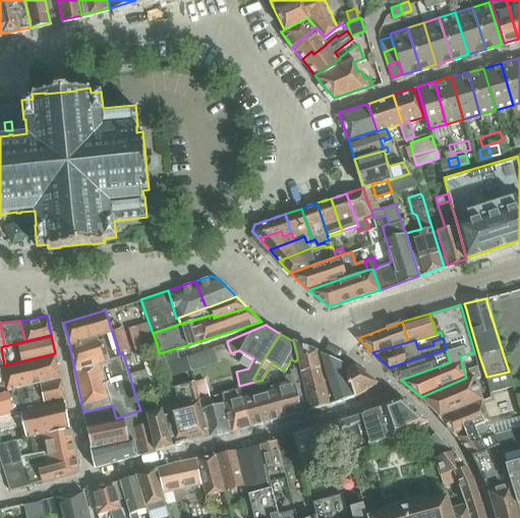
[(315,350),(293,341),(297,356),(297,359),(298,362),(308,408),(329,403),(332,402),(318,356),(315,350)]
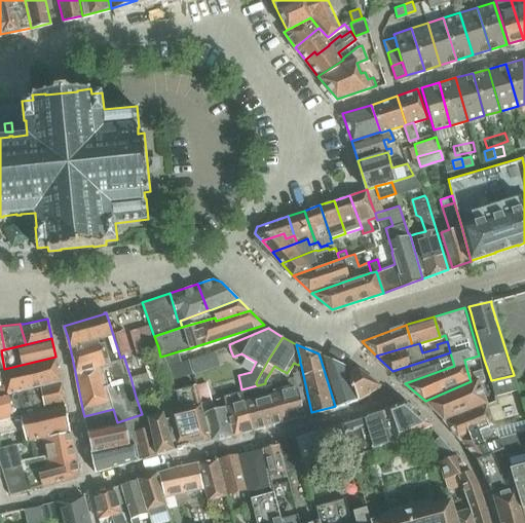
[(190,359),(194,372),(219,364),(215,350),(190,359)]
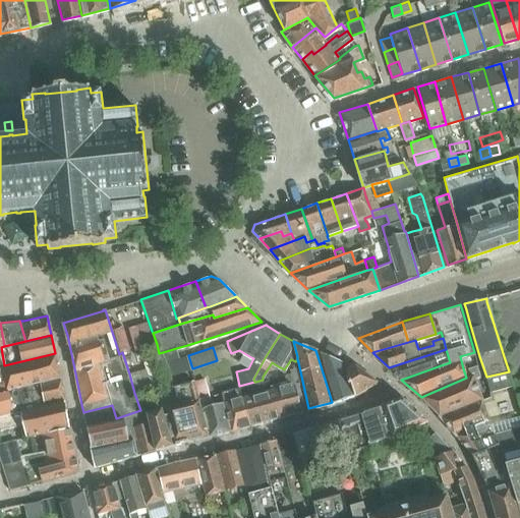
[(176,348),(163,352),(165,356),(167,361),(179,357),(179,356),(176,348)]
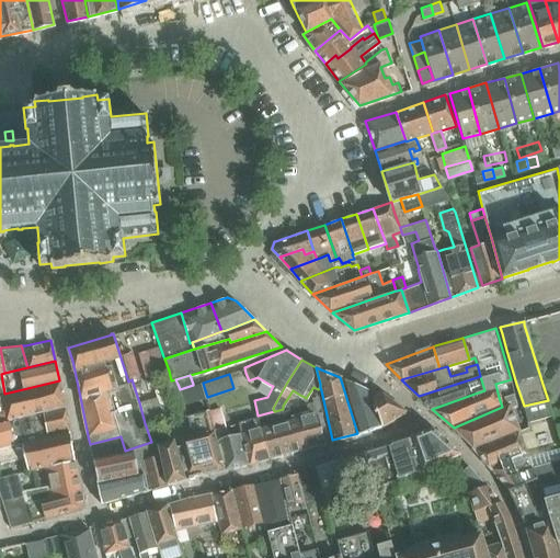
[(345,379),(340,377),(342,384),(357,433),(380,424),(369,389),(356,384),(345,379)]
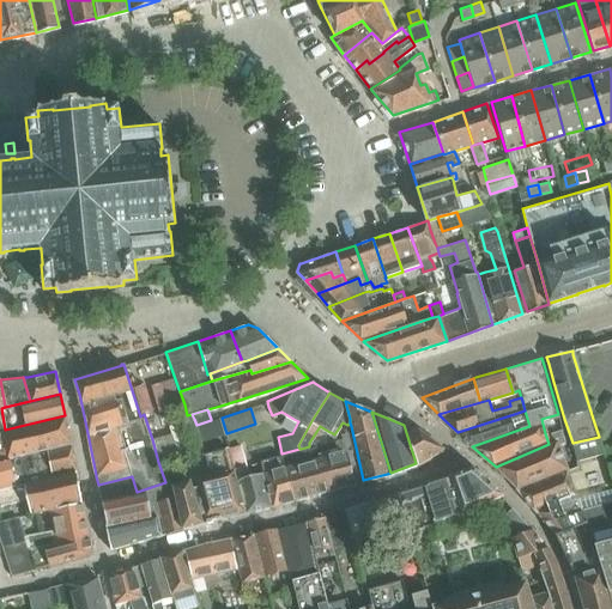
[(514,414),(458,432),(472,446),(519,430),(514,414)]
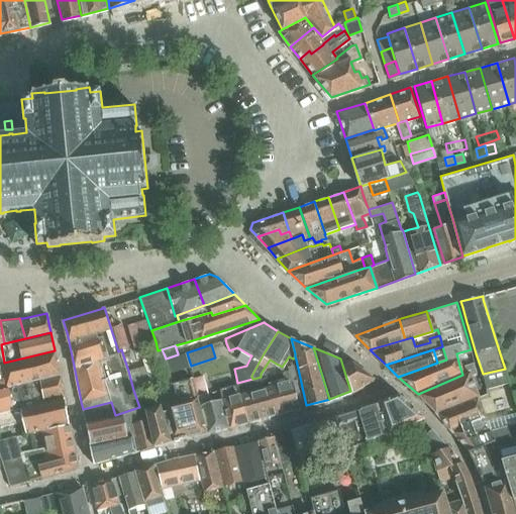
[(4,363),(0,364),(0,368),(5,386),(8,386),(20,383),(32,380),(60,374),(55,350),(4,363)]
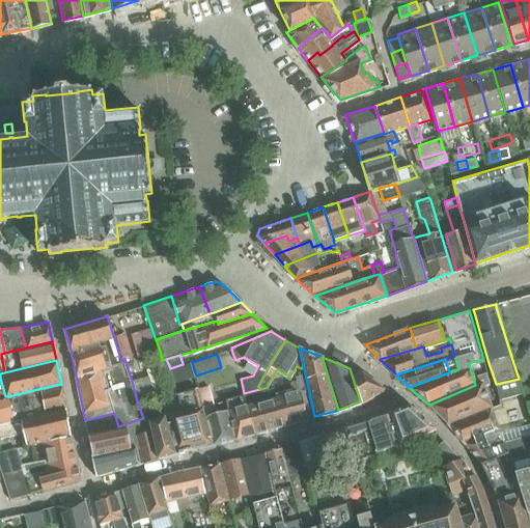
[(183,364),(170,368),(173,380),(194,374),(190,362),(183,364)]
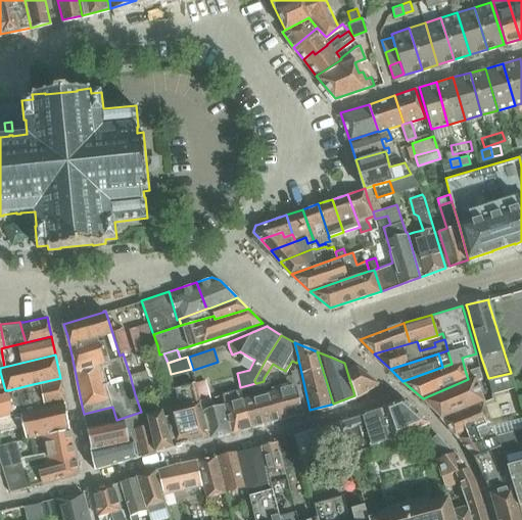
[(346,364),(344,363),(354,395),(359,394),(377,384),(354,367),(346,364)]
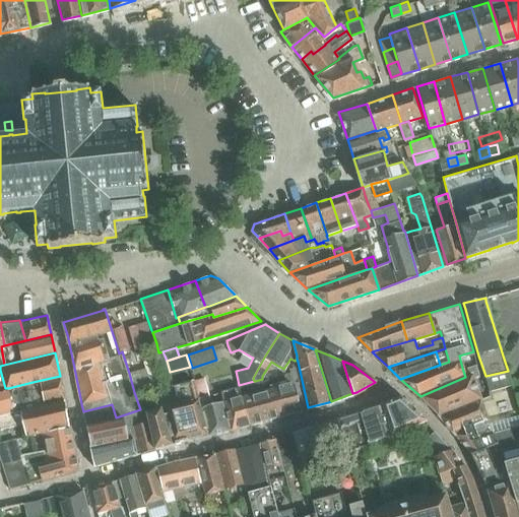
[(294,366),(289,368),(290,372),(300,403),(302,409),(308,407),(298,362),(293,363),(294,366)]
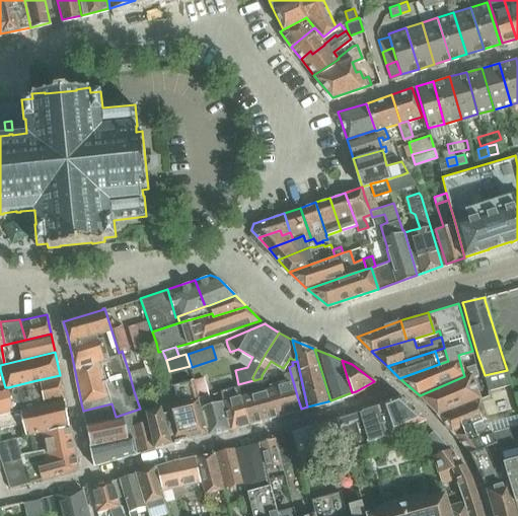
[(471,373),(477,371),(475,363),(461,367),(464,376),(420,395),(438,414),(479,396),(471,373)]
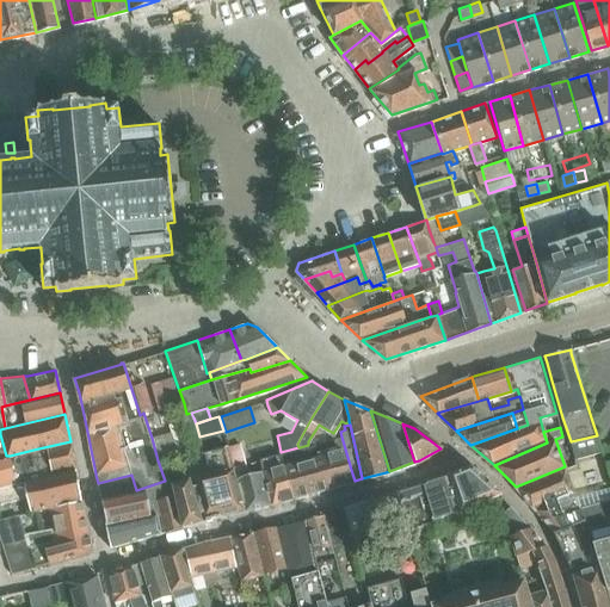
[(170,432),(152,438),(158,460),(177,454),(170,432)]
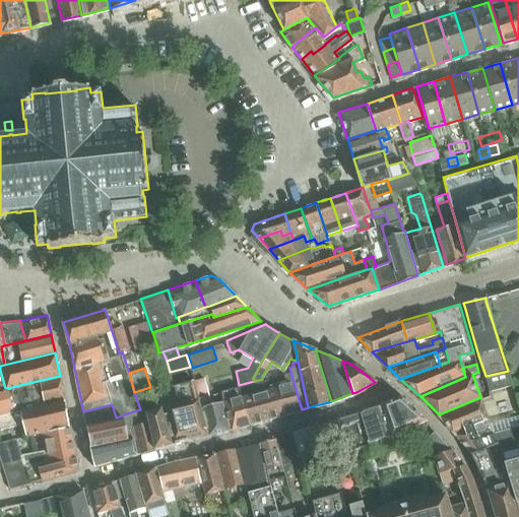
[(508,371),(485,376),(490,389),(511,384),(508,371)]
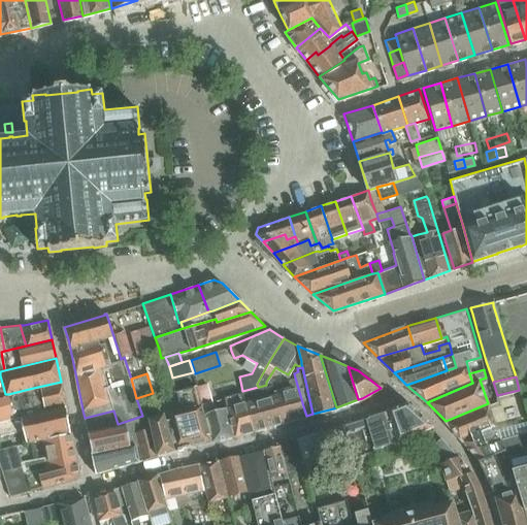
[(289,379),(276,382),(277,389),(278,392),(287,421),(306,416),(304,409),(295,378),(289,379)]
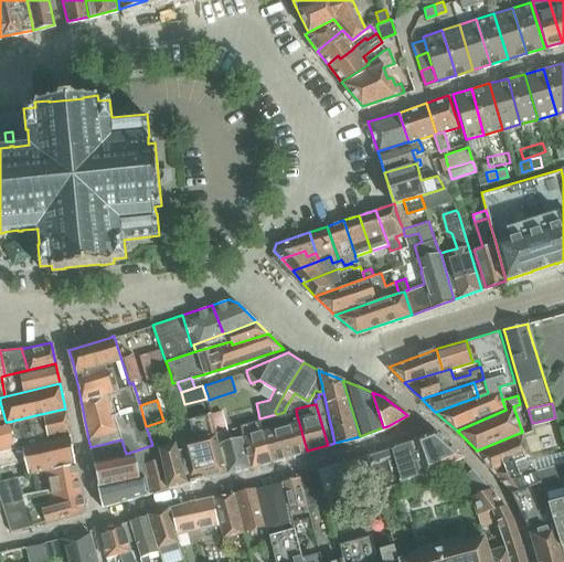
[(6,422),(0,423),(0,451),(63,436),(68,435),(68,420),(66,409),(65,409),(35,415),(22,419),(9,422),(6,422)]
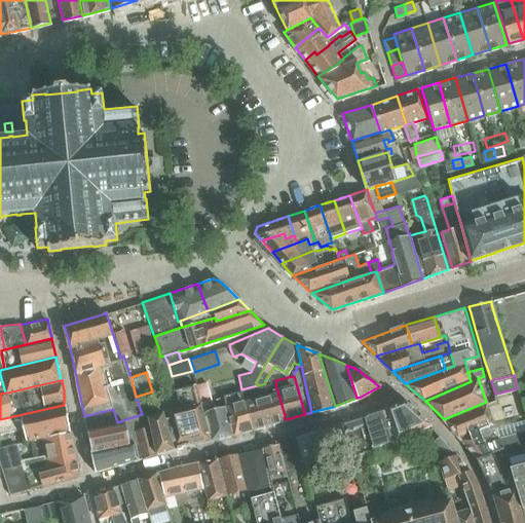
[(207,381),(196,384),(200,402),(212,399),(212,398),(207,381)]
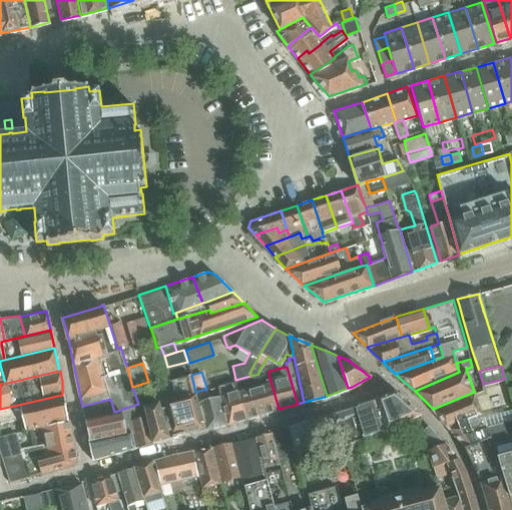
[(177,398),(159,403),(164,418),(170,438),(205,429),(199,404),(196,393),(195,392),(191,375),(190,375),(172,380),(173,384),(177,398)]
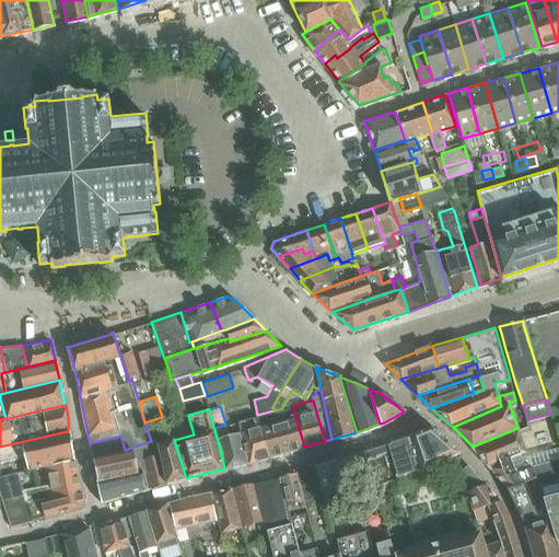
[(291,417),(278,421),(286,452),(304,447),(295,416),(294,413),(290,414),(291,417)]
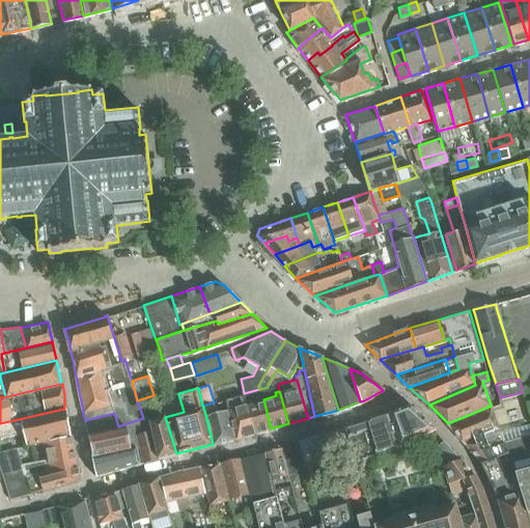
[(243,393),(224,398),(228,410),(235,438),(253,433),(245,400),(243,393)]
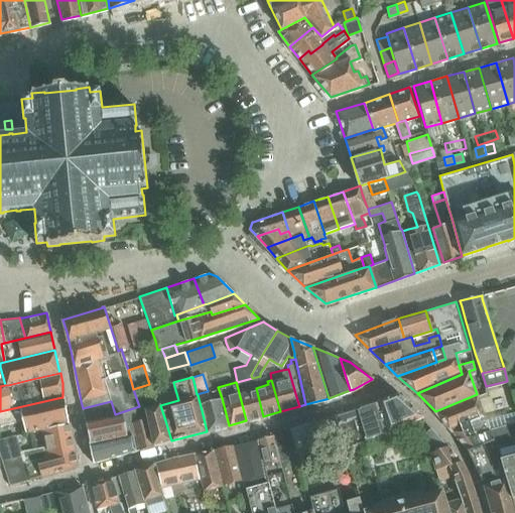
[(174,386),(151,393),(155,406),(160,405),(178,400),(174,386)]
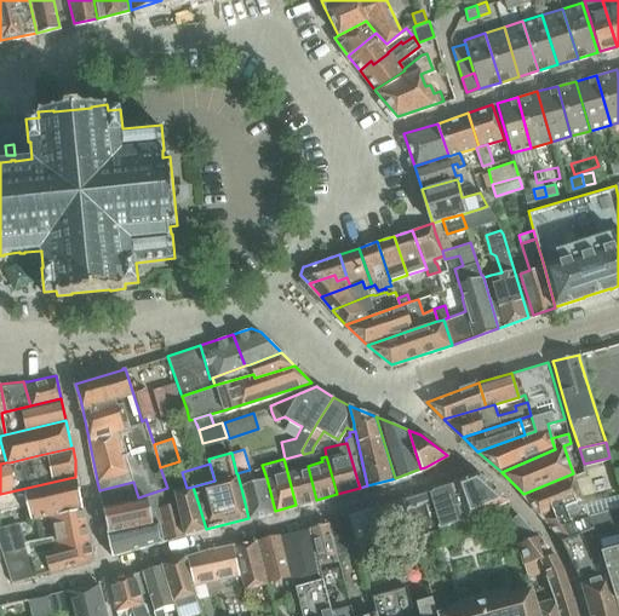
[(292,466),(286,467),(296,505),(316,500),(308,466),(293,470),(292,466)]
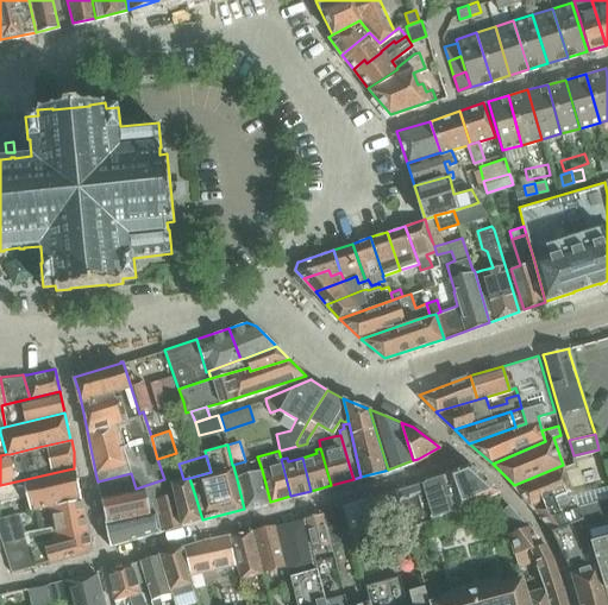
[(245,461),(232,465),(233,466),(237,479),(244,509),(270,502),(262,470),(249,473),(246,461),(245,461)]
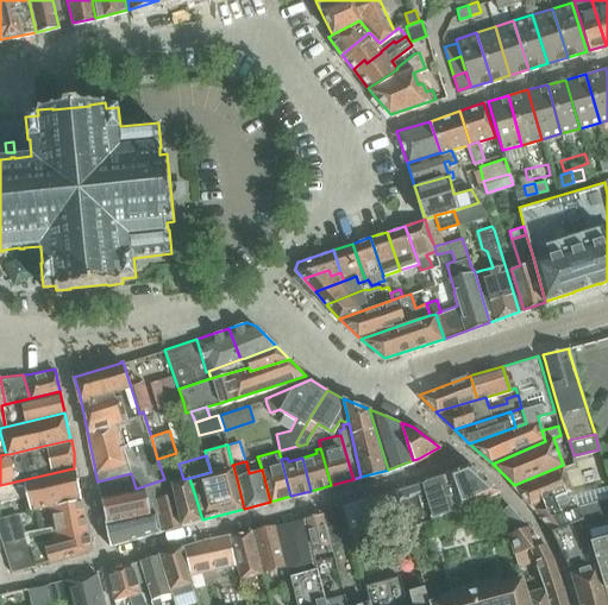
[(421,480),(395,489),(397,496),(401,508),(401,510),(408,527),(459,508),(499,491),(482,476),(469,464),(421,480)]
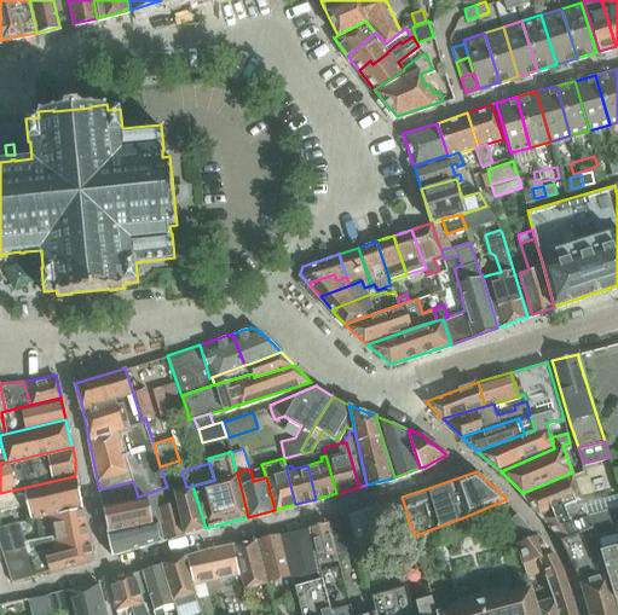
[(593,527),(589,515),(581,498),(572,473),(523,493),(543,516),(561,539),(593,527)]
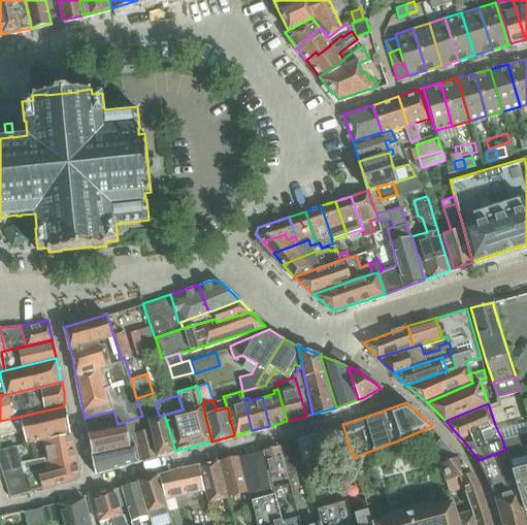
[(59,407),(0,421),(0,434),(24,428),(27,441),(41,437),(69,432),(66,406),(64,406),(59,407)]
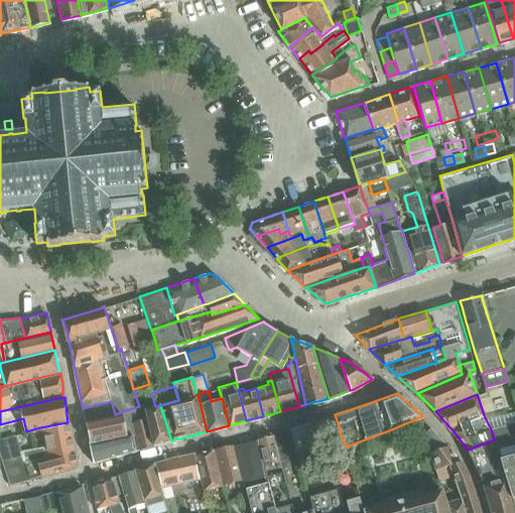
[(111,401),(83,408),(84,413),(83,413),(85,421),(89,443),(126,434),(121,415),(116,416),(115,414),(111,401)]
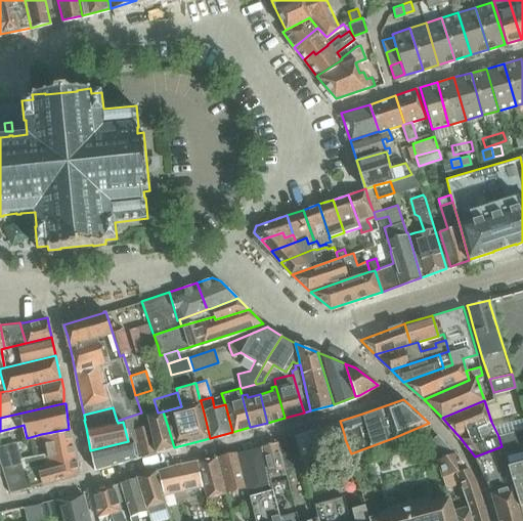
[(158,413),(147,417),(149,425),(156,451),(174,447),(168,427),(163,411),(158,413)]
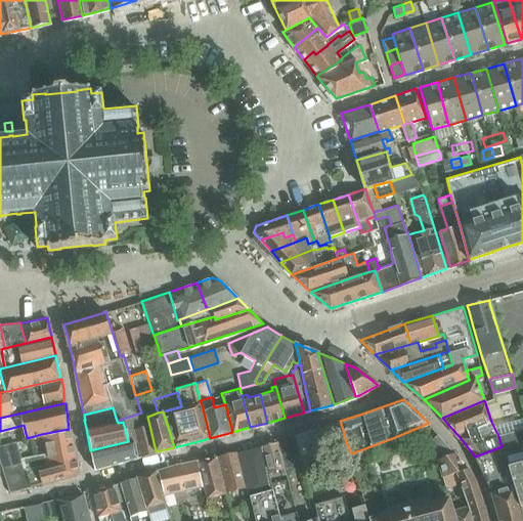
[(142,418),(141,413),(117,421),(118,423),(123,422),(142,418)]
